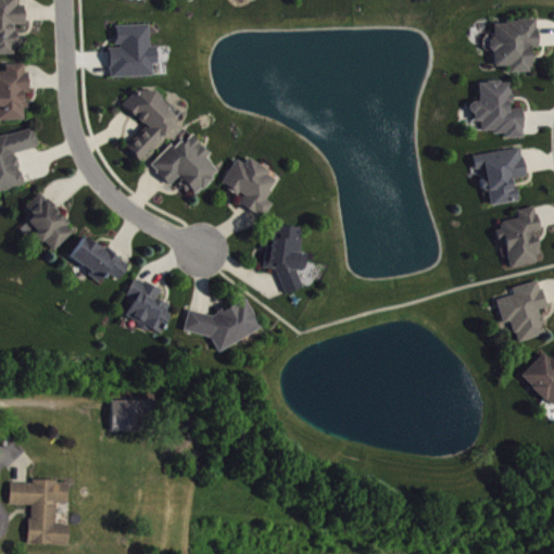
[(0,52),(23,51),(22,35),(16,36),(15,24),(26,23),(24,0),(0,0),(0,52)]
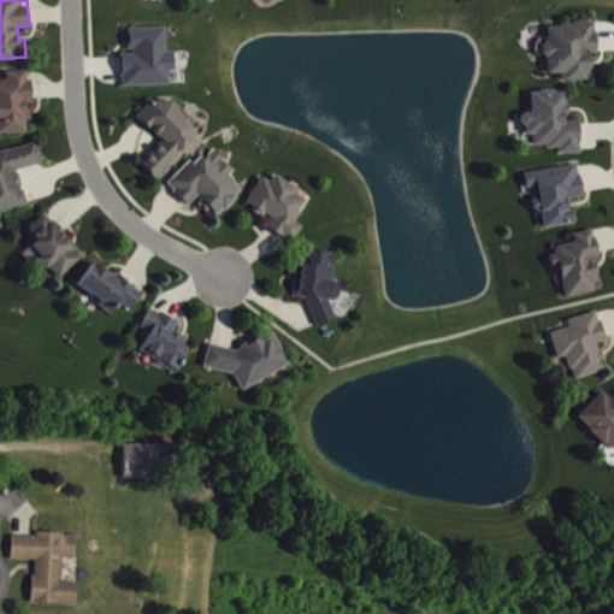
[(549,72),(566,72),(566,80),(590,78),(589,52),(597,52),(596,22),(545,23),(547,55),(549,54),(549,72)]
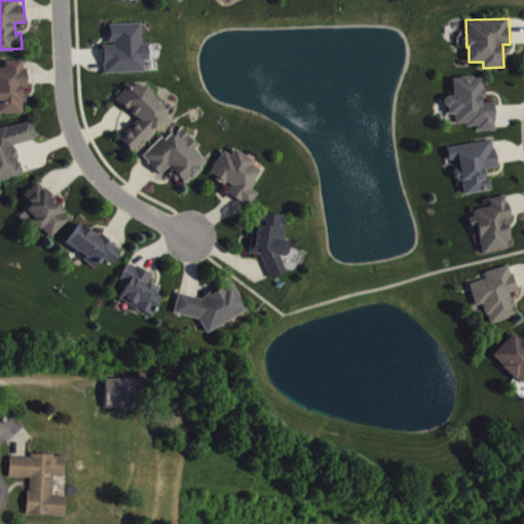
[(141,23),(109,24),(110,43),(103,43),(104,72),(145,71),(144,60),(148,60),(148,43),(142,43),(141,23)]
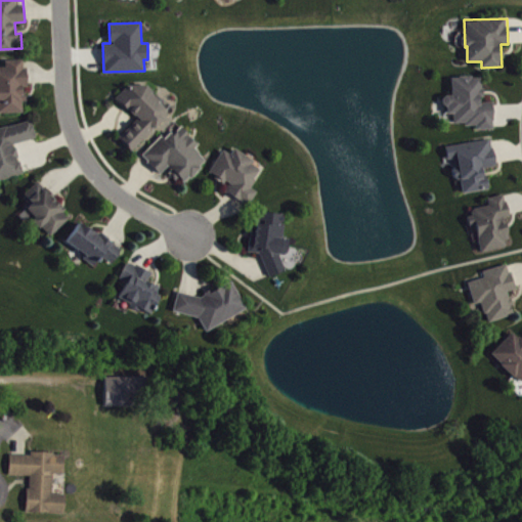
[(0,113),(25,112),(24,87),(27,87),(26,59),(5,59),(6,67),(0,67),(0,113)]
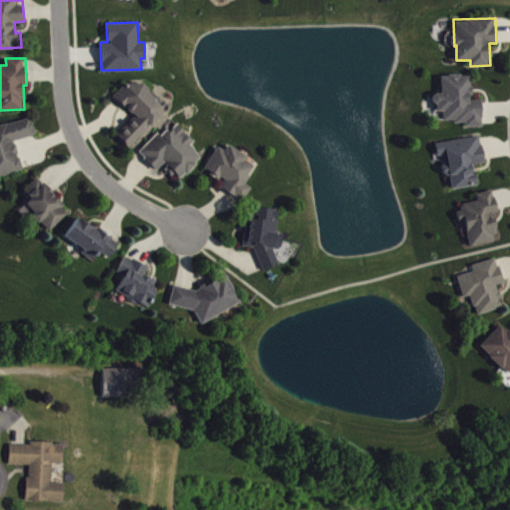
[(482,126),(482,99),(471,99),(471,74),(442,75),(442,94),(436,94),(436,110),(444,110),(444,121),(465,121),(465,126),(482,126)]
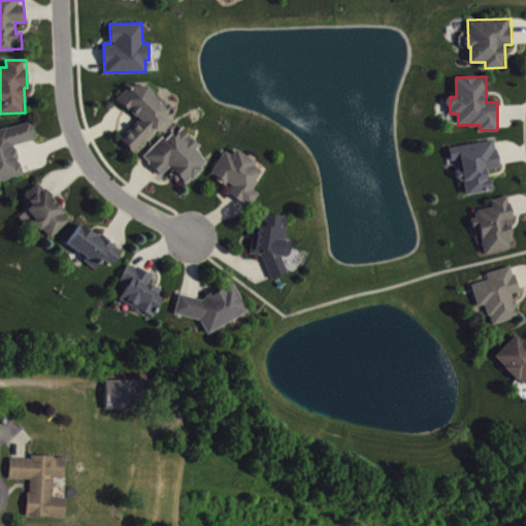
[(133,152),(171,111),(144,86),(140,91),(132,83),(117,99),(138,119),(120,139),(133,152)]
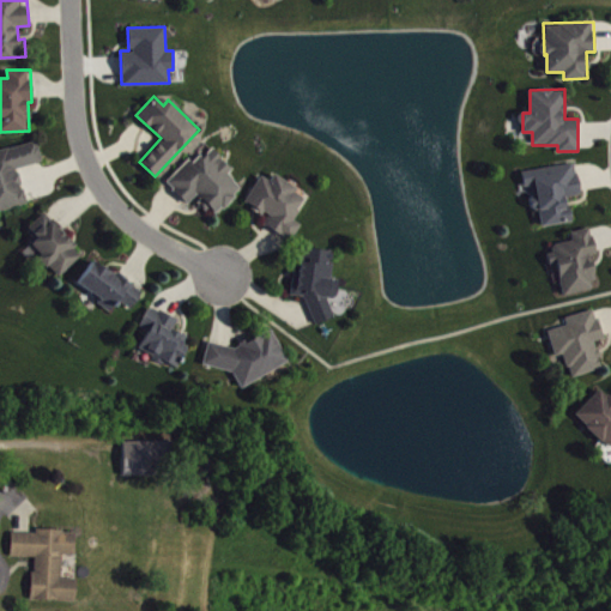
[(0,211),(28,204),(18,168),(43,161),(37,140),(0,150),(0,211)]
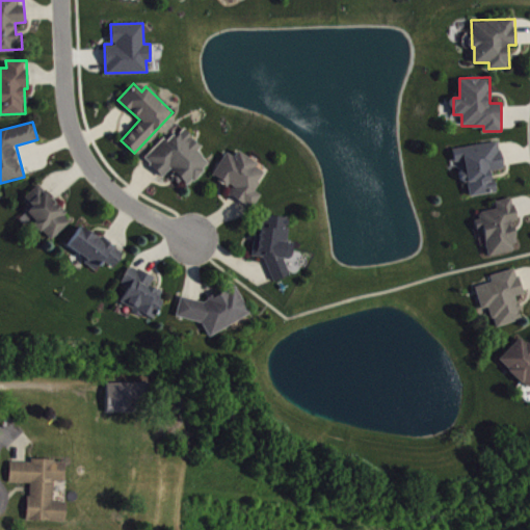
[(144,159),(163,176),(168,169),(187,187),(210,162),(197,151),(203,147),(183,128),(176,137),(169,132),(144,159)]
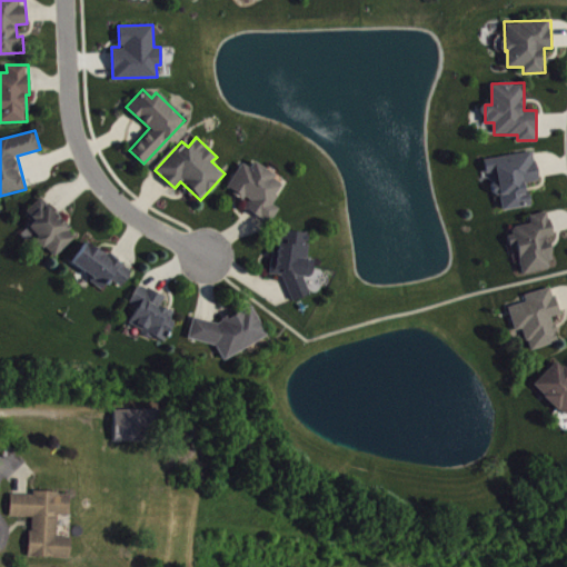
[(485,158),(486,171),(491,170),(495,195),(500,194),(503,210),(530,206),(527,182),(538,180),(535,151),(485,158)]
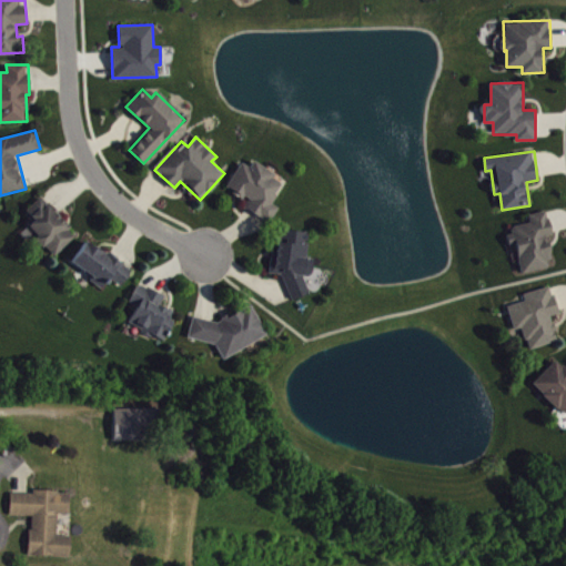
[(243,208),(270,223),(279,208),(271,203),(284,180),(253,161),(251,167),(241,161),(226,188),(248,200),(243,208)]
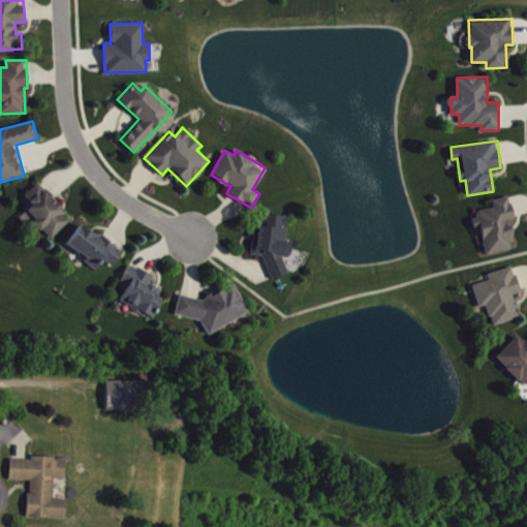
[(50,240),(71,218),(37,183),(24,196),(33,205),(24,213),(50,240)]
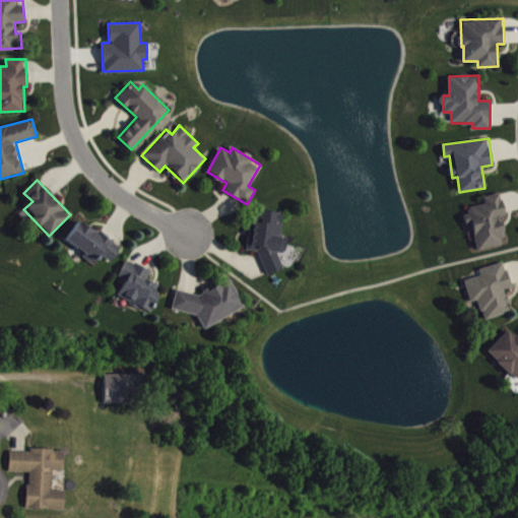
[(476,249),(505,245),(501,215),(505,215),(501,193),(483,196),(484,204),(465,207),(467,224),(472,223),(476,249)]
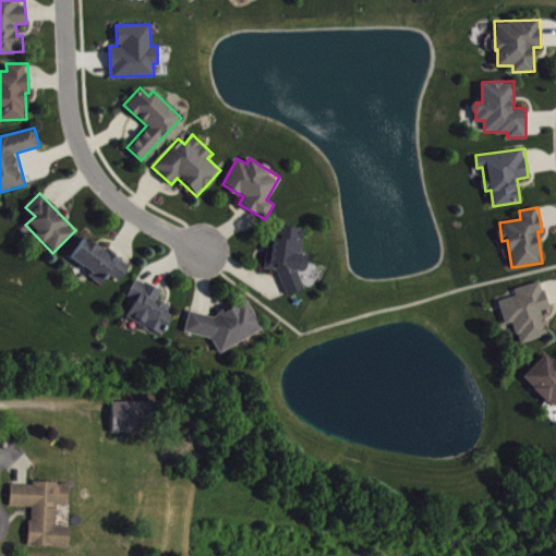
[(265,267),(277,268),(286,294),(302,289),(303,286),(298,272),(306,269),(307,253),(301,253),(303,227),(279,225),(278,236),(267,240),(265,267)]
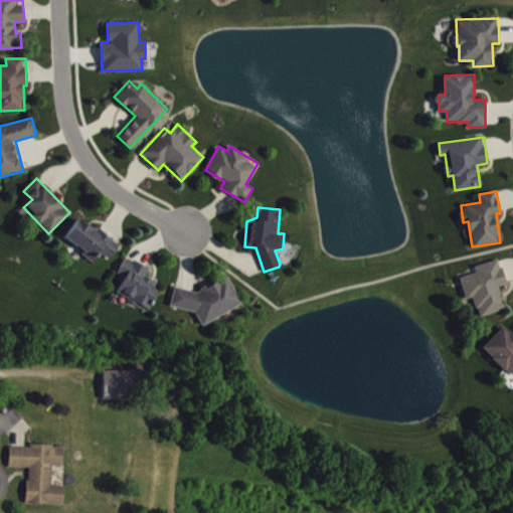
[(119,244),(77,218),(64,239),(94,258),(98,250),(110,259),(119,244)]
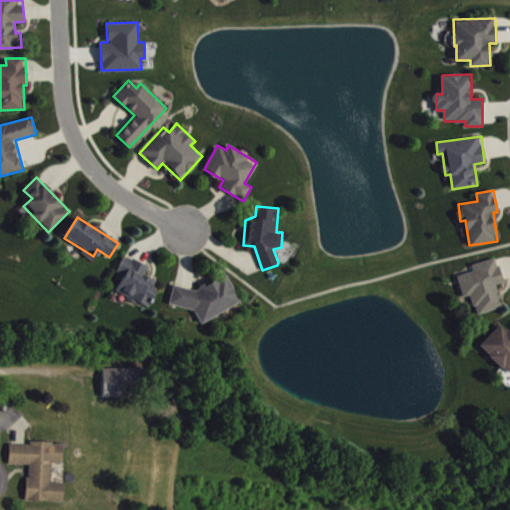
[(145,307),(158,282),(144,275),(149,267),(125,255),(116,271),(123,275),(115,291),(145,307)]
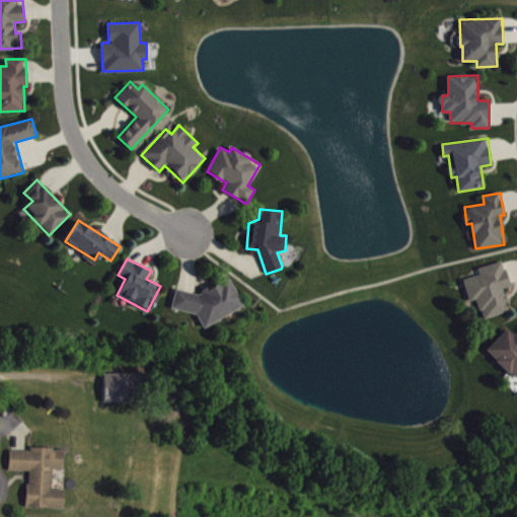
[(462,279),(468,301),(476,298),(482,318),(509,311),(503,288),(510,287),(503,262),(477,268),(479,275),(462,279)]
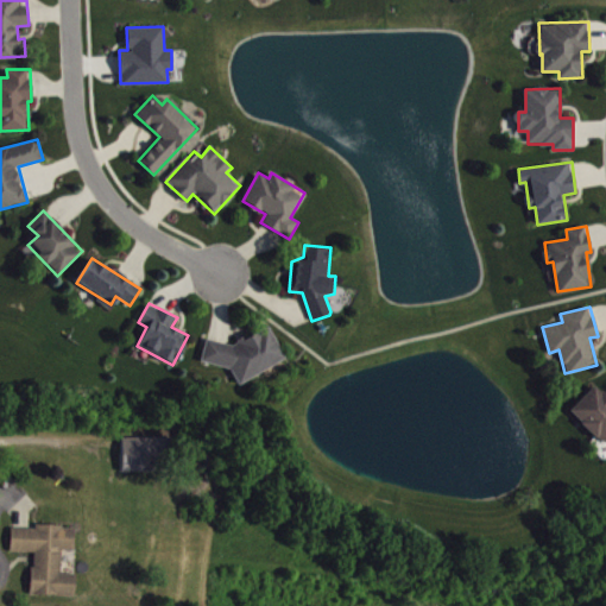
[(285,359),(269,326),(246,338),(245,336),(231,345),(206,339),(201,361),(229,367),(238,384),(285,359)]
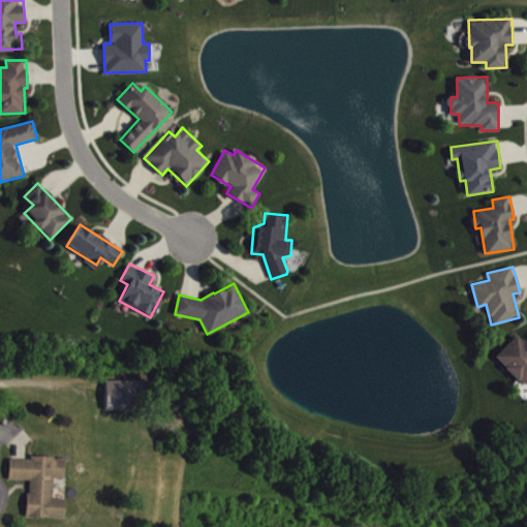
[(495,357),(526,386),(526,385),(526,344),(517,335),(495,357)]
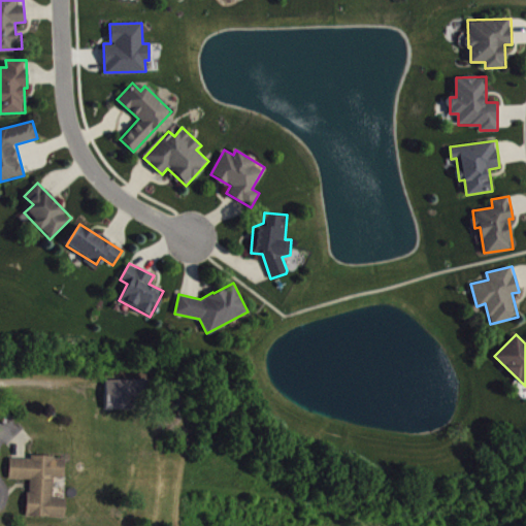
[(101,375),(102,404),(148,403),(148,374),(101,375)]
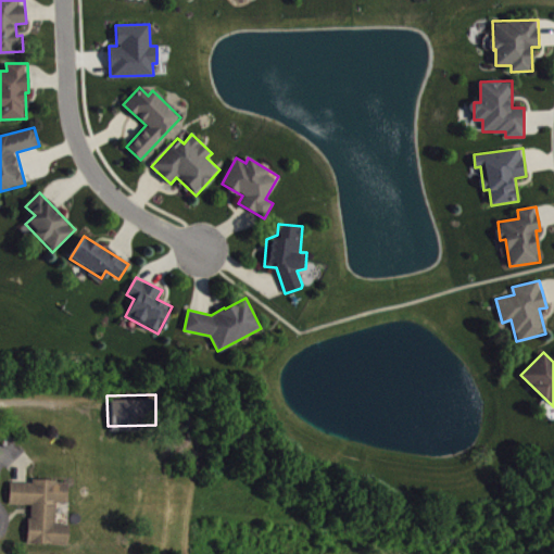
[(5,478),(5,499),(27,500),(27,514),(24,514),(23,539),(64,540),(64,519),(50,519),(51,496),(63,496),(63,478),(53,478),(53,475),(28,475),(28,478),(17,478),(5,478)]
